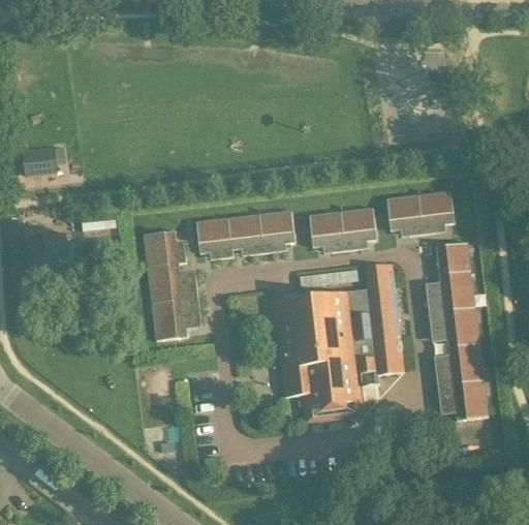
[(22,149),(25,177),(58,173),(55,146),(22,149)]
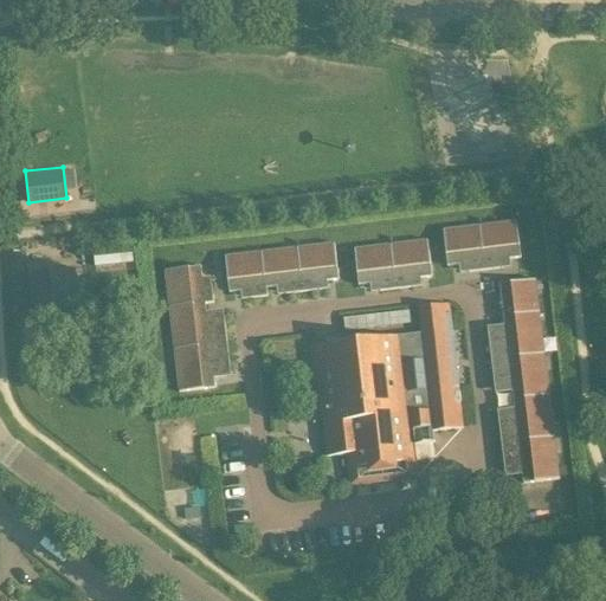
[(515,218),(478,223),(484,266),(502,265),(501,257),(520,254),(515,218)]
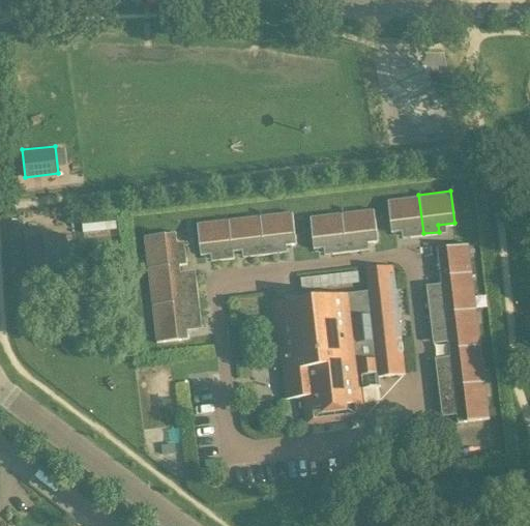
[(408,235),(423,233),(418,195),(386,199),(390,230),(407,228),(408,235)]
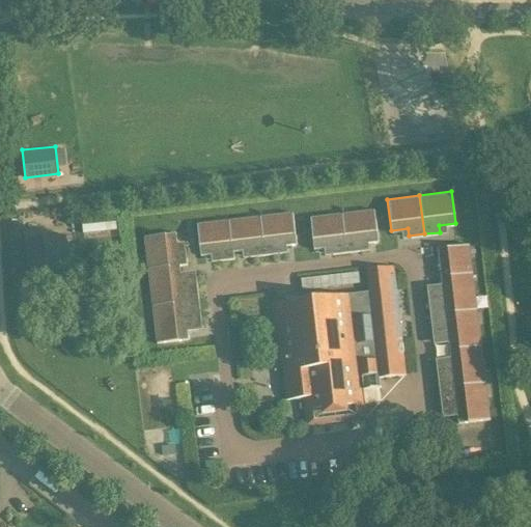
[(373,207),(341,212),(346,251),(361,249),(361,242),(378,240),(373,207)]
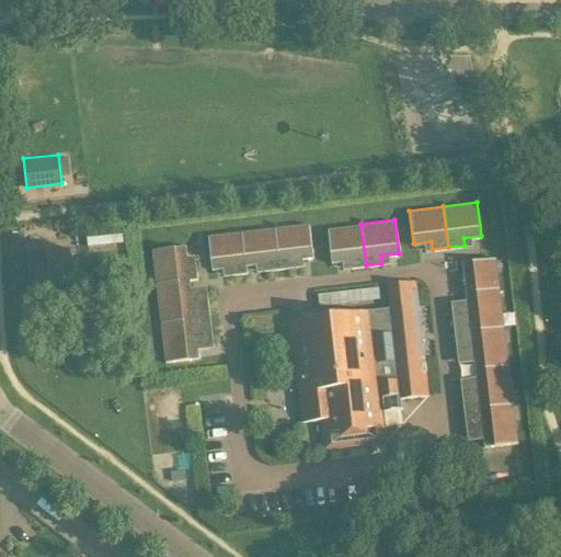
[(308,223),(274,227),(279,268),(296,265),(295,258),(312,256),(308,223)]
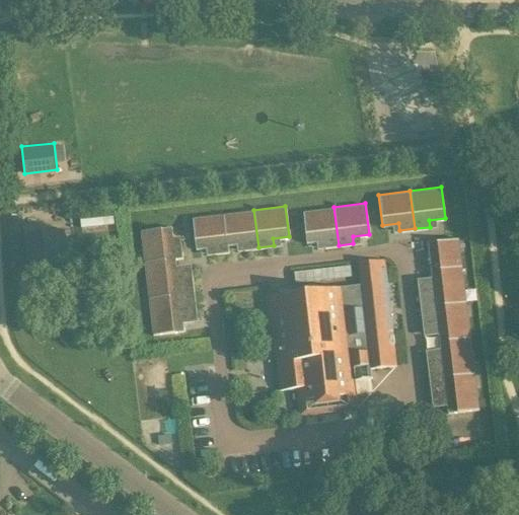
[(323,246),(339,245),(334,207),(302,211),(306,241),(322,239),(323,246)]
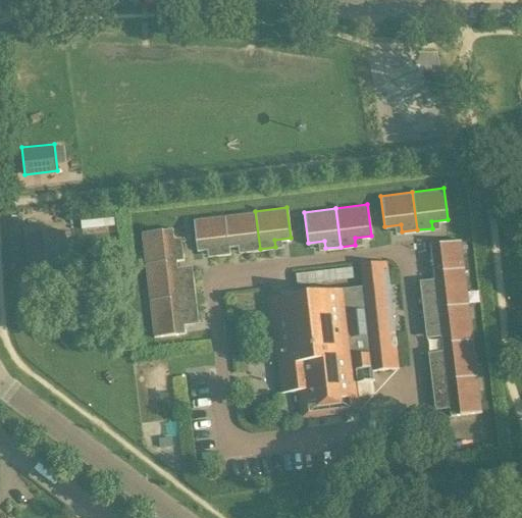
[(255,211),(224,214),(228,246),(244,244),(245,251),(260,249),(255,211)]
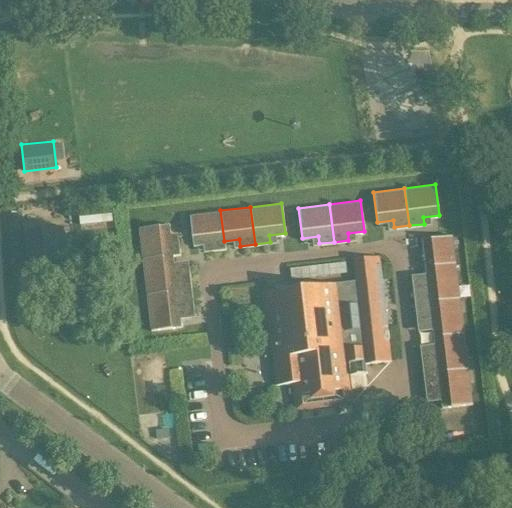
[(225,247),(224,241),(220,210),(189,214),(192,244),(208,242),(209,249),(225,247)]
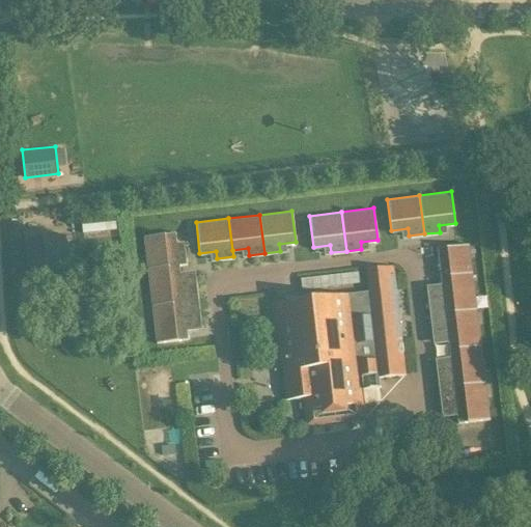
[(148,267),(148,270),(179,267),(178,264),(186,262),(184,247),(177,247),(175,230),(143,234),(143,236),(144,236),(146,252),(150,251),(151,266),(146,266),(147,268),(148,267)]
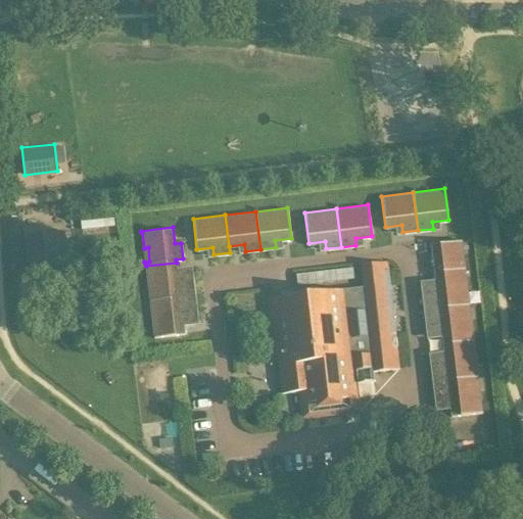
[(27,233),(33,283),(70,279),(65,229),(27,233)]
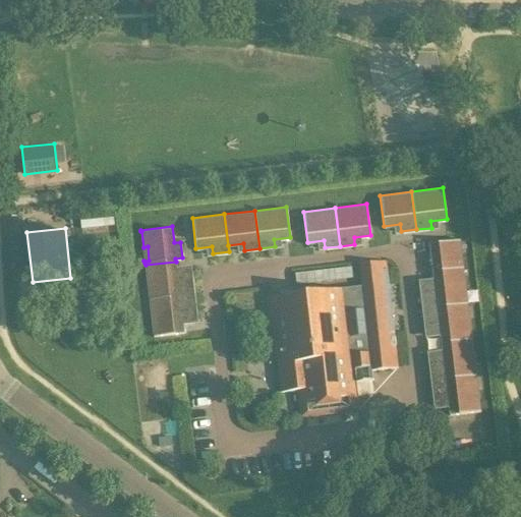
[(428,241),(432,276),(459,273),(458,267),(463,267),(463,265),(461,266),(458,239),(460,239),(459,237),(428,241)]
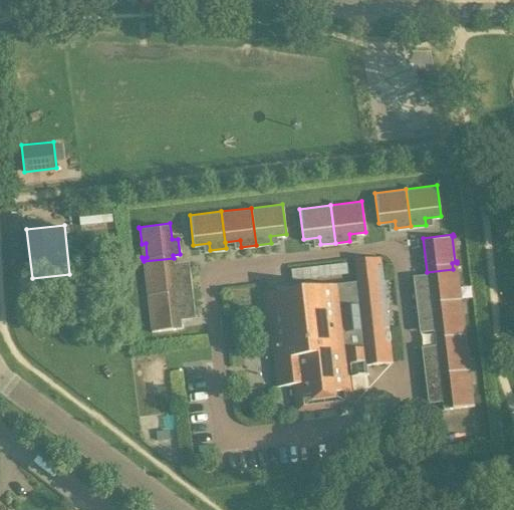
[(263,291),(265,307),(268,307),(277,385),(294,383),(297,408),(351,402),(348,374),(368,372),(367,371),(365,371),(364,363),(392,360),(381,275),(379,255),(356,258),(359,279),(263,291)]
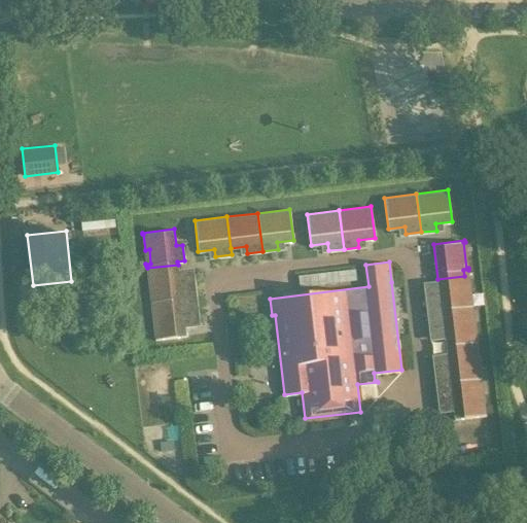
[(155,302),(182,299),(178,265),(147,268),(149,286),(153,286),(155,300),(150,301),(150,302),(155,302)]
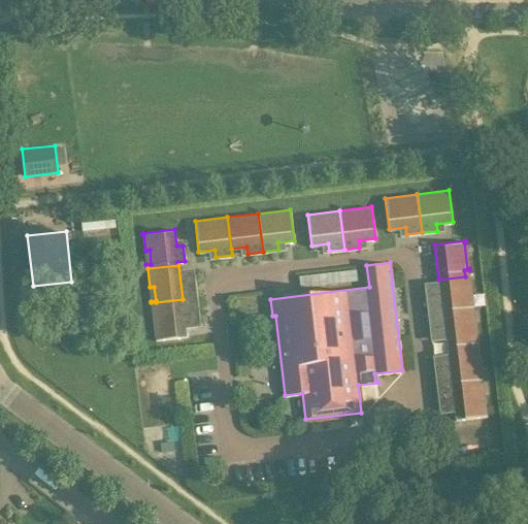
[(424,289),(428,317),(465,312),(465,307),(469,306),(469,305),(464,306),(463,292),(466,292),(465,276),(438,280),(439,287),(424,289)]
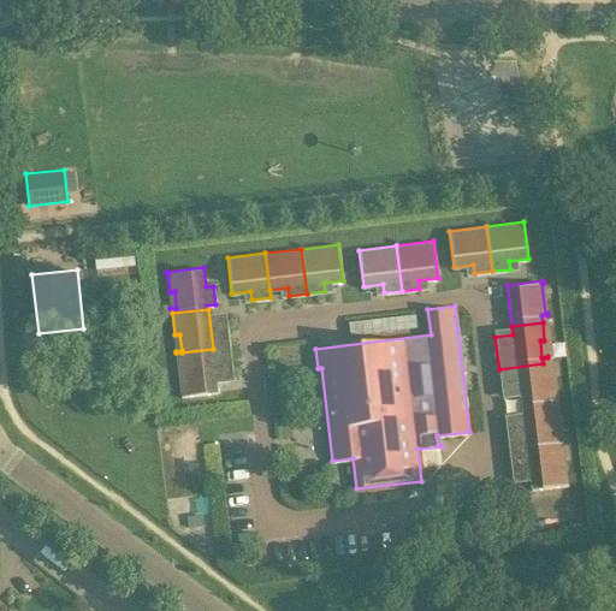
[(230,348),(213,349),(182,353),(183,368),(179,368),(182,393),(181,393),(181,396),(218,391),(215,373),(232,372),(230,348)]
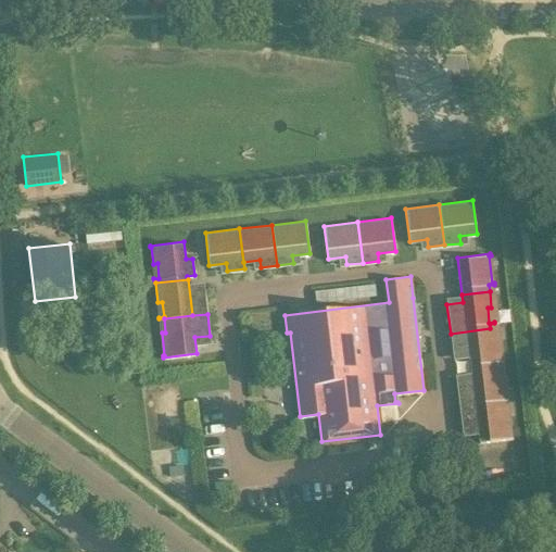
[(468,349),(470,367),(502,364),(502,361),(503,361),(503,360),(497,360),(495,338),(491,338),(490,328),(451,334),(453,351),(468,349)]
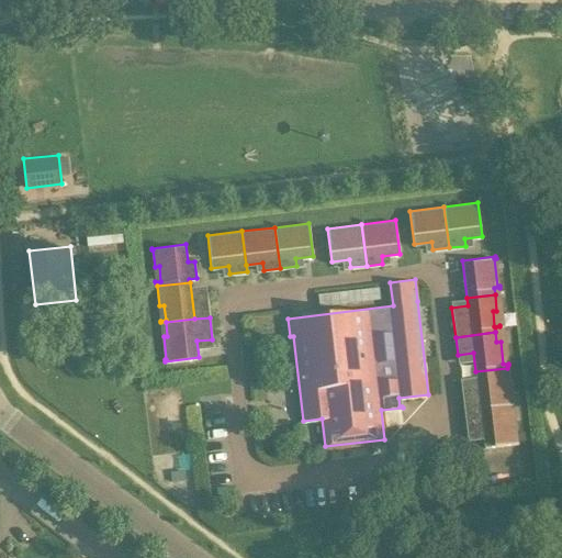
[(509,387),(507,368),(475,371),(476,382),(461,384),(464,410),(508,405),(508,404),(513,403),(513,402),(507,402),(506,388),(509,387)]
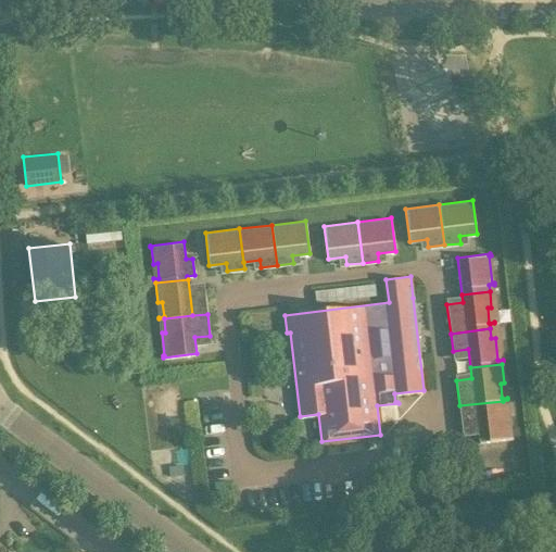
[(504,414),(503,401),(459,405),(462,427),(477,426),(479,441),(513,437),(513,436),(510,436),(508,414),(504,414)]
